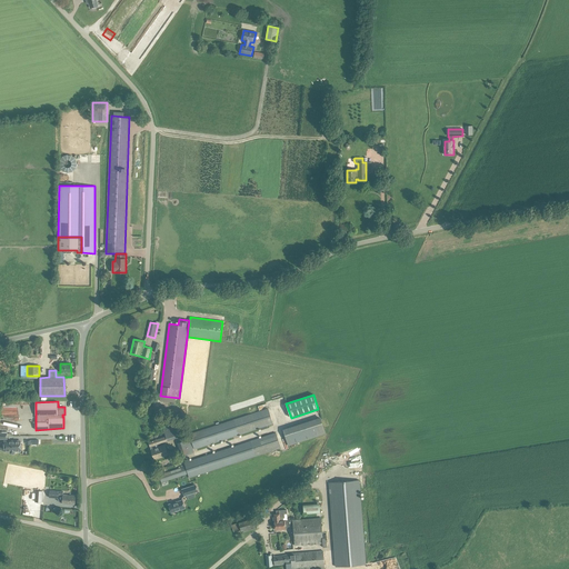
[(268,409),(235,419),(189,433),(195,449),(272,425),(268,409)]
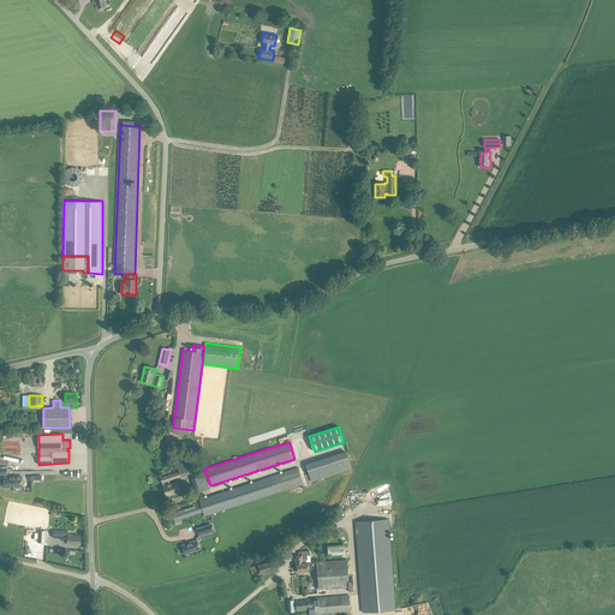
[(327,469),(327,478),(333,477),(332,477),(341,475),(342,475),(351,472),(352,469),(347,455),(347,463),(344,464),(340,464),(340,466),(336,466),(327,469)]
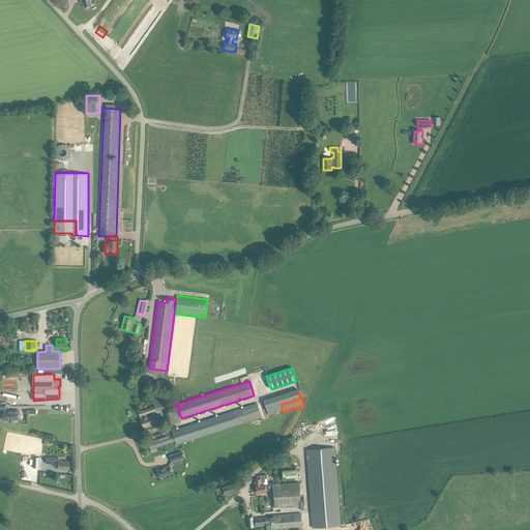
[(152,399),(154,406),(156,411),(166,408),(162,395),(152,399)]
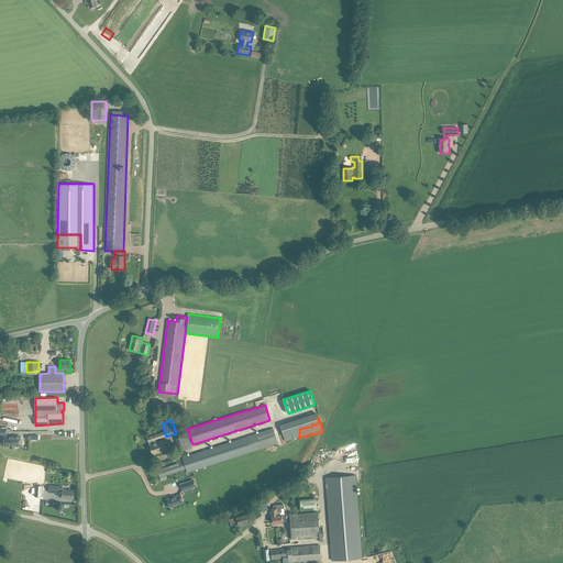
[(273,428),(247,437),(181,457),(183,462),(186,468),(187,473),(253,452),(278,443),(273,428)]
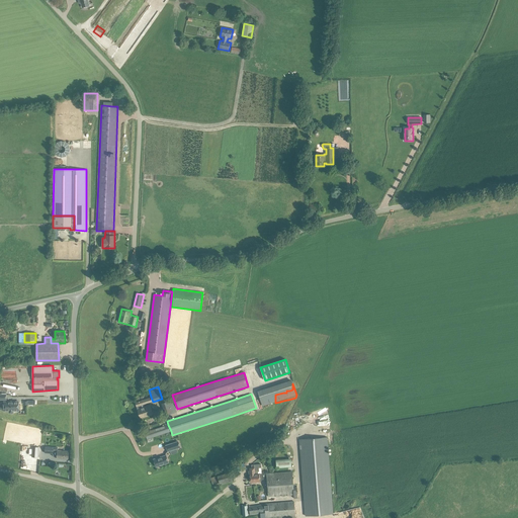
[(151,398),(136,403),(141,418),(153,414),(150,405),(145,407),(144,405),(153,402),(151,398)]
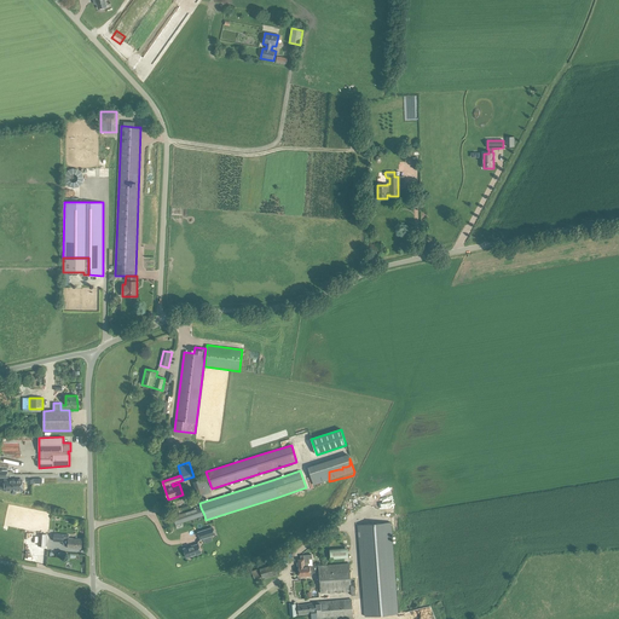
[(22,480),(7,480),(5,480),(5,491),(11,491),(11,492),(16,492),(16,491),(22,491),(22,489),(23,489),(23,486),(22,486),(22,480)]
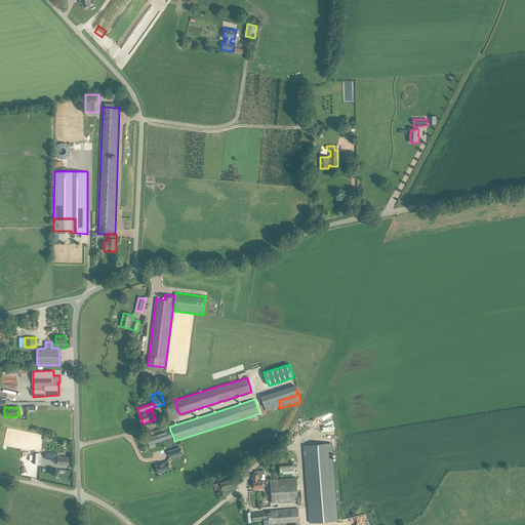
[(173,437),(170,431),(147,438),(149,445),(173,437)]
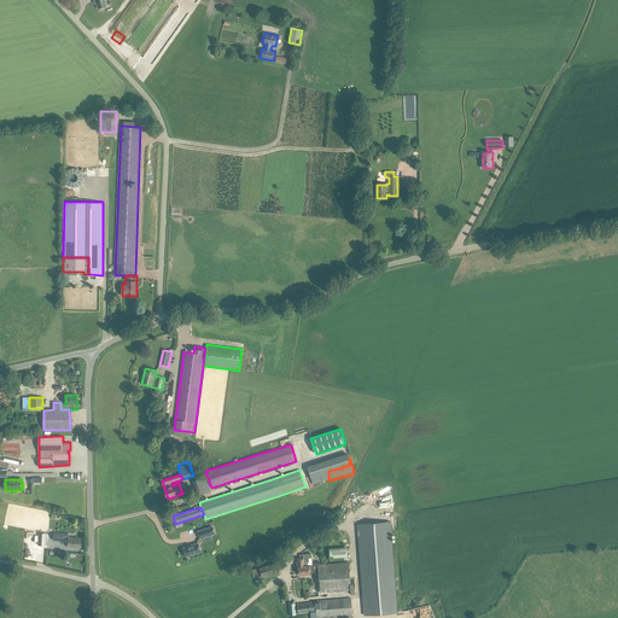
[(390,522),(357,524),(365,616),(397,613),(390,522)]
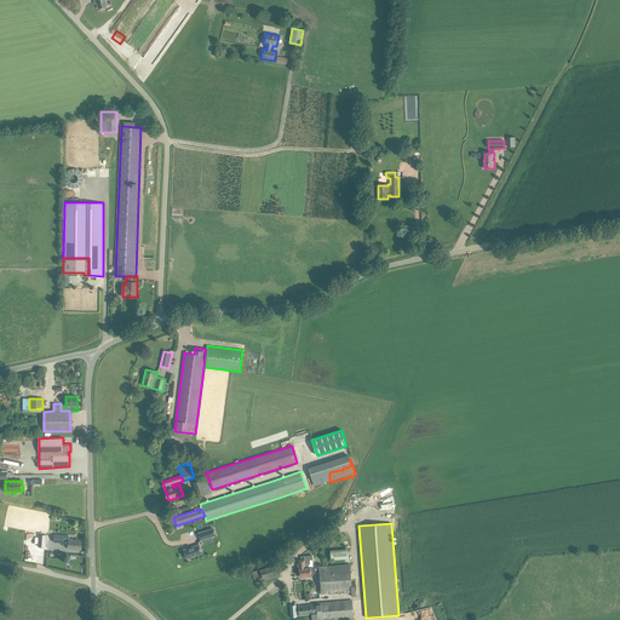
[(213,528),(197,533),(200,541),(216,535),(213,528)]
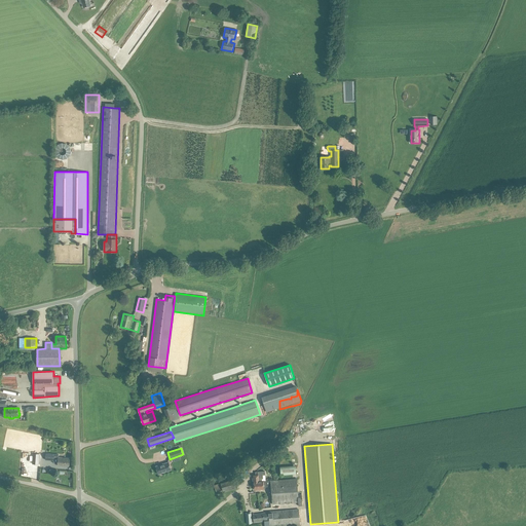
[(45,454),(45,460),(53,460),(53,457),(58,458),(58,465),(69,466),(69,458),(59,457),(59,454),(45,454)]
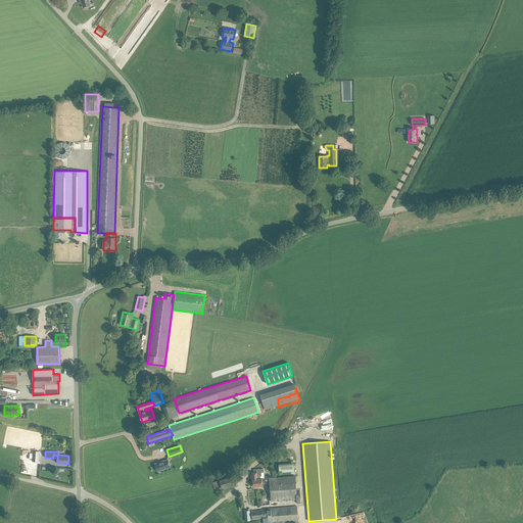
[(168,460),(154,464),(157,472),(171,467),(168,460)]
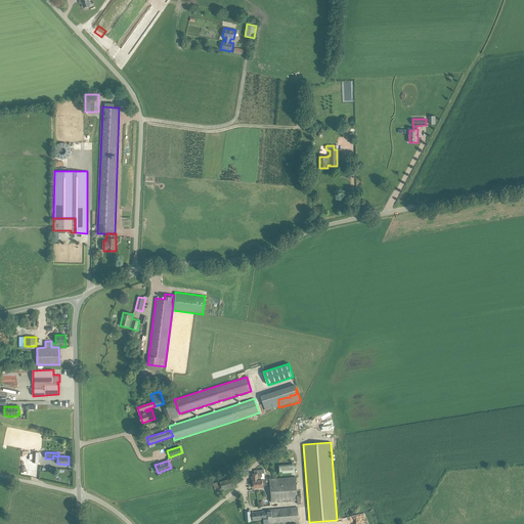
[(279,474),(295,472),(294,465),(278,466),(279,474)]
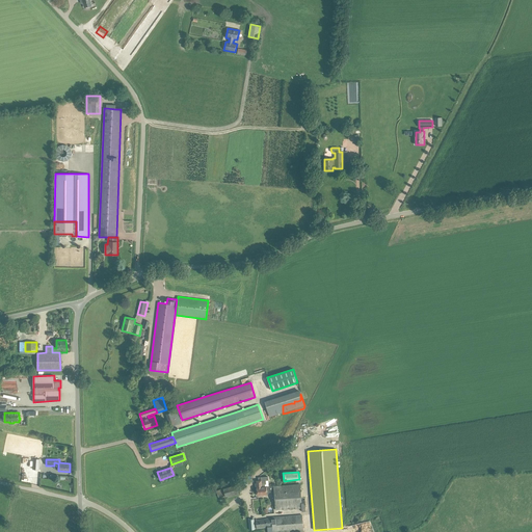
[(258,496),(266,495),(266,486),(264,486),(264,484),(266,484),(266,480),(257,481),(258,496)]
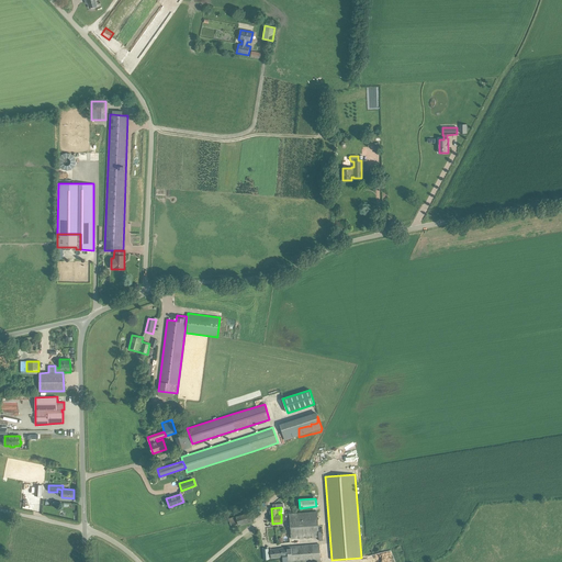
[(258,510),(250,515),(255,521),(261,516),(259,513),(258,510)]
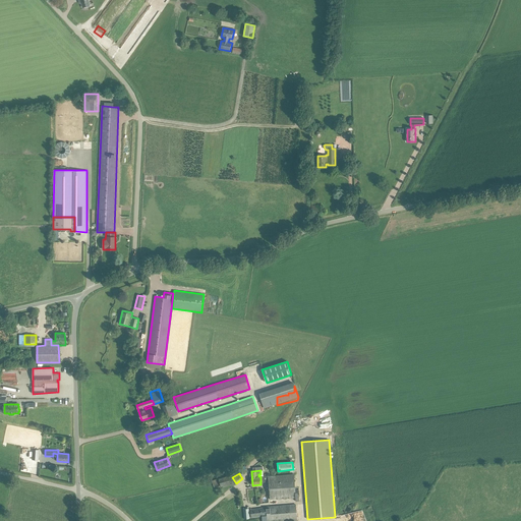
[(295,489),(295,487),(294,474),(268,476),(270,500),(295,498),(295,502),(299,501),(298,489),(295,489)]
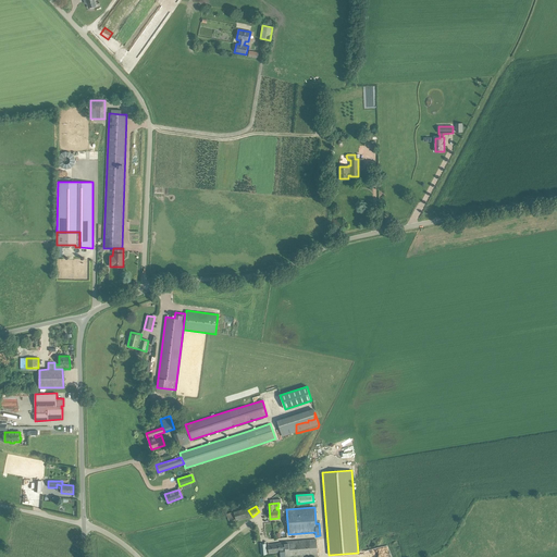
[(248,510),(234,514),(236,521),(250,517),(248,510)]
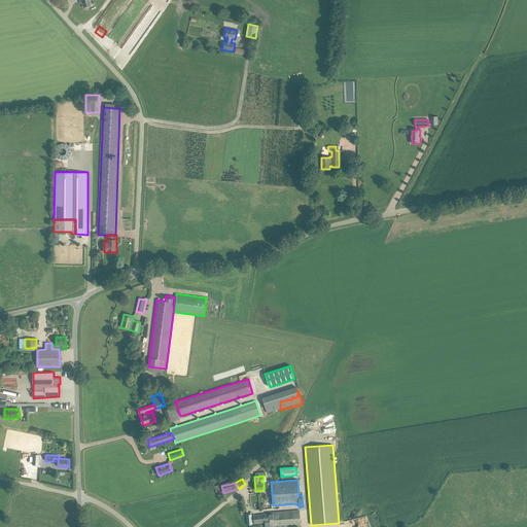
[(270,522),(270,526),(285,526),(301,526),(300,511),(269,513),(270,522)]
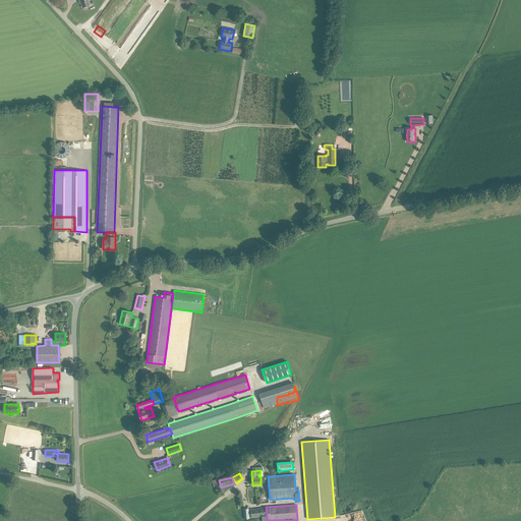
[(264,508),(250,509),(251,518),(262,516),(267,516),(266,507),(264,508)]
